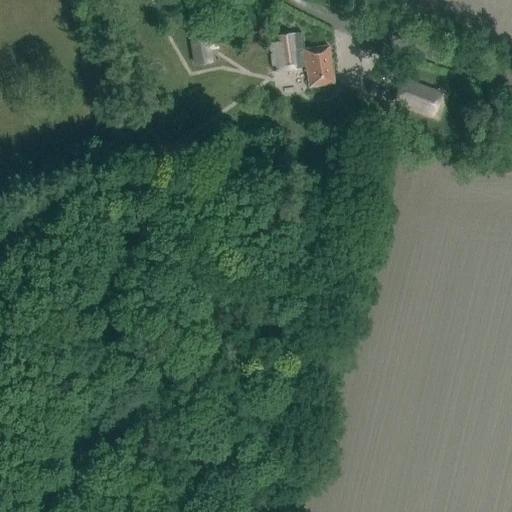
[(216,31),(189,35),(192,53),(211,50),(218,49),(216,31)]
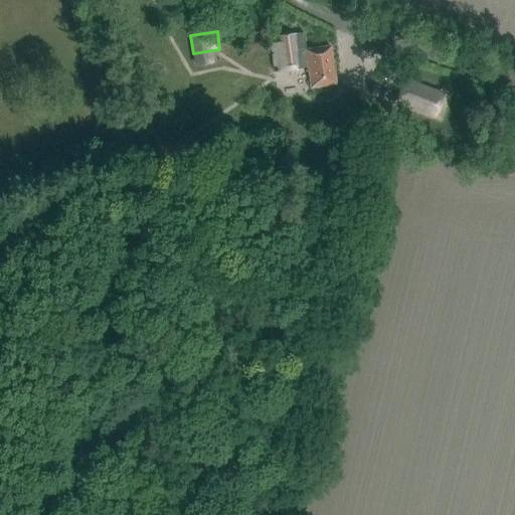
[(272,46),(276,71),(308,66),(312,88),(336,83),(331,46),(305,50),(303,32),(279,36),(281,45),(272,46)]
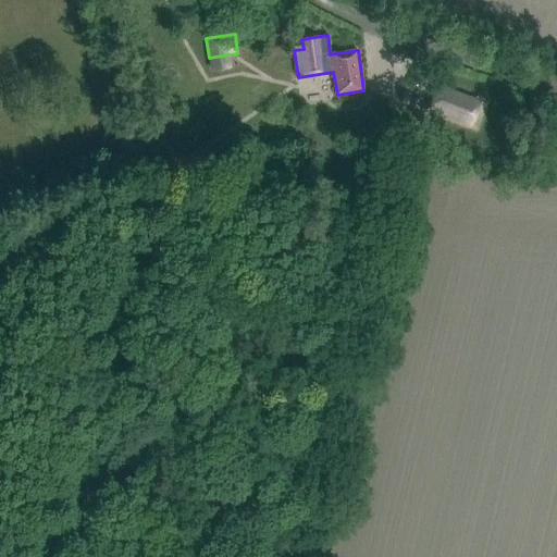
[(438,88),(430,109),(470,124),(478,103),(438,88)]
